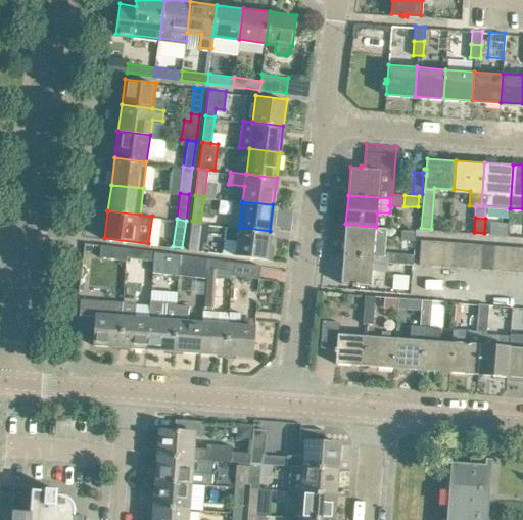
[(197,249),(200,222),(192,221),(188,248),(197,249)]
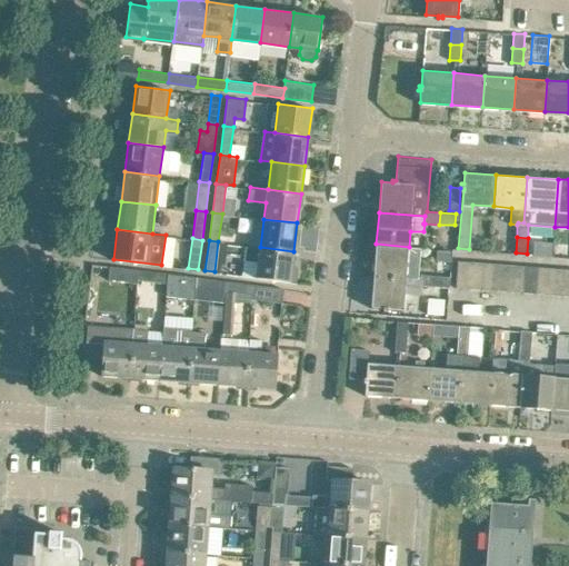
[(420,247),(409,247),(376,244),(373,275),(418,278),(418,285),(420,285),(432,286),(433,275),(419,274),(420,247)]
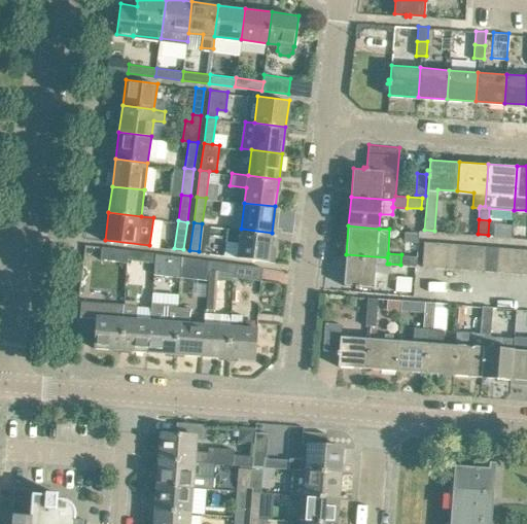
[(276,248),(273,243),(271,242),(272,233),(241,229),(227,226),(225,240),(239,241),(237,256),(274,262),(276,248)]
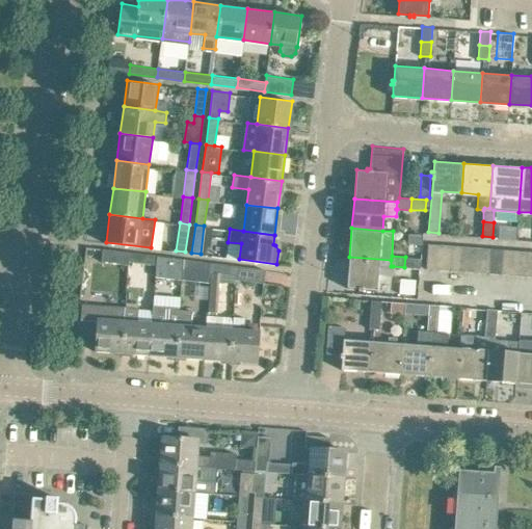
[(439,268),(441,243),(428,242),(426,267),(439,268)]
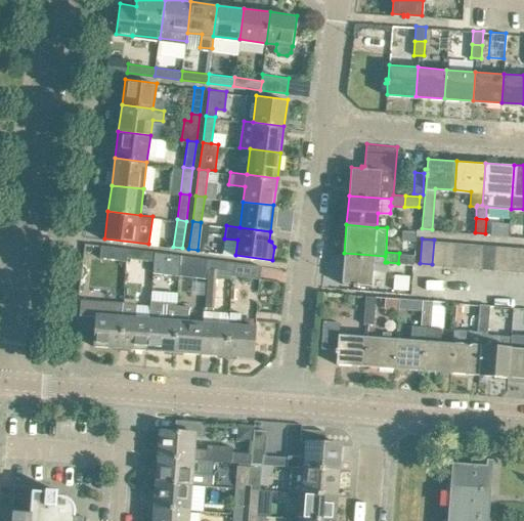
[(444,265),(446,241),(434,240),(432,264),(444,265)]
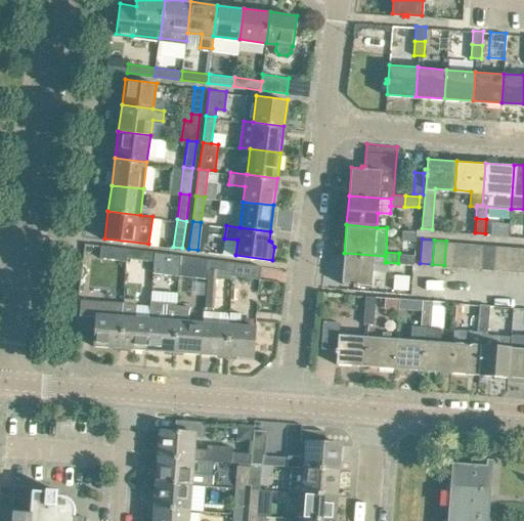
[(456,266),(459,242),(446,241),(444,265),(456,266)]
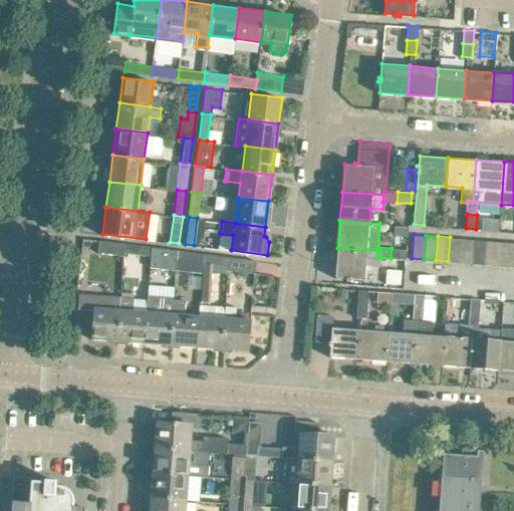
[(460,262),(462,238),(450,237),(448,261),(460,262)]
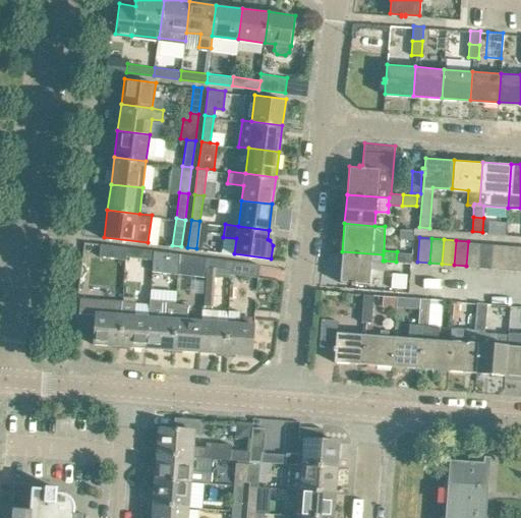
[(478,266),(480,242),(468,241),(466,266),(478,266)]
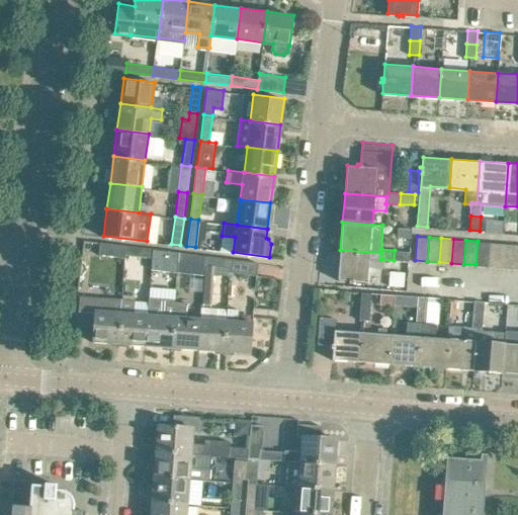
[(126,253),(127,245),(100,241),(99,252),(125,255),(126,253)]
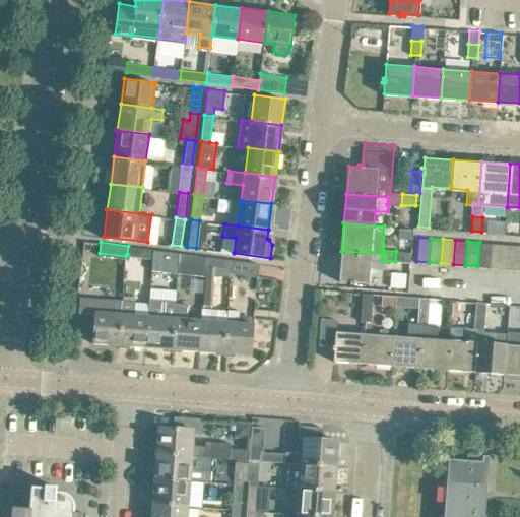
[(490,266),(492,243),(479,242),(477,265),(490,266)]
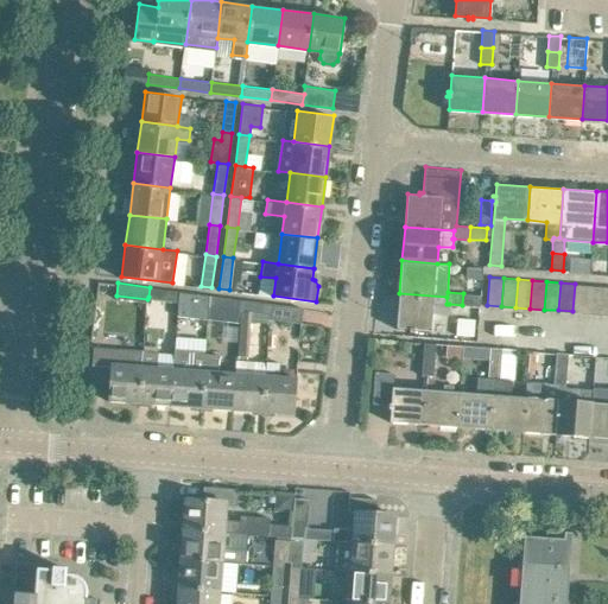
[(587,312),(589,284),(575,284),(572,311),(587,312)]
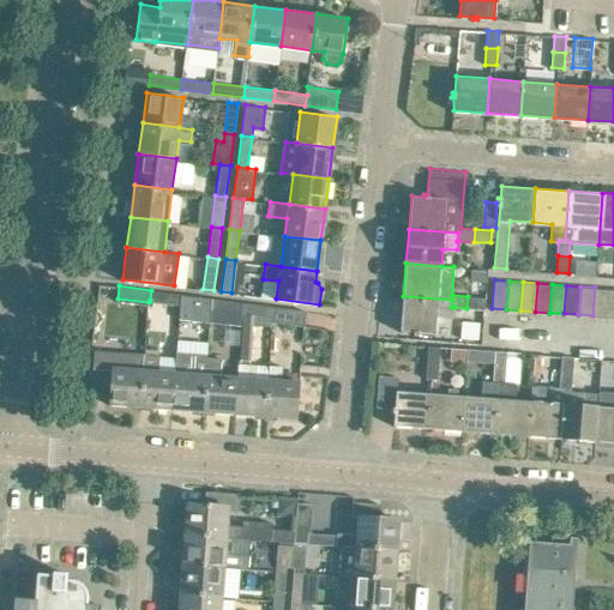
[(607,316),(609,288),(595,287),(593,315),(607,316)]
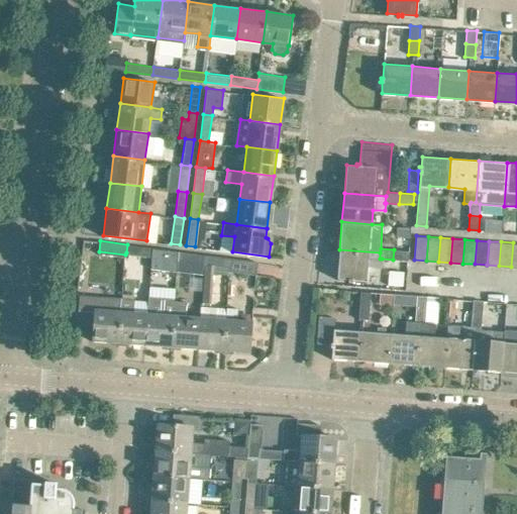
[(152,255),(153,247),(127,244),(126,252),(152,255)]
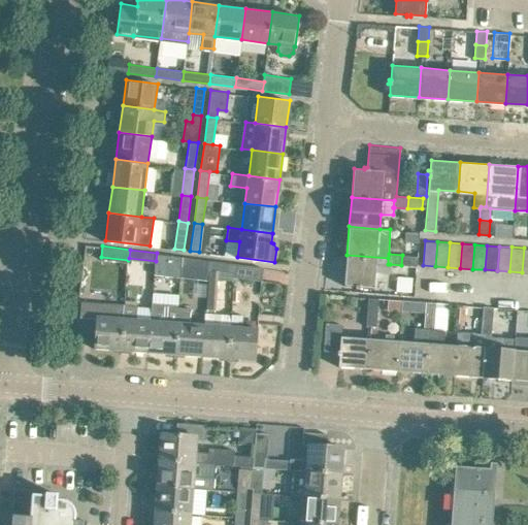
[(182,264),(183,256),(157,253),(156,261),(154,272),(179,275),(182,264)]
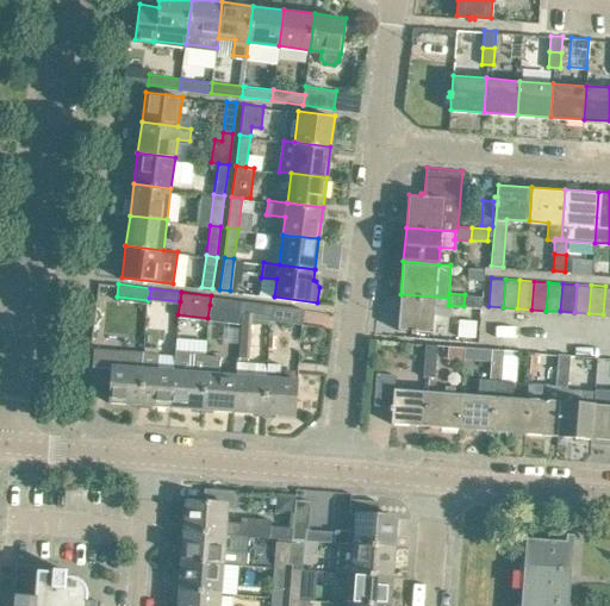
[(450,316),(450,305),(448,305),(448,298),(400,294),(398,329),(410,329),(410,331),(416,332),(416,330),(435,331),(436,314),(450,316)]
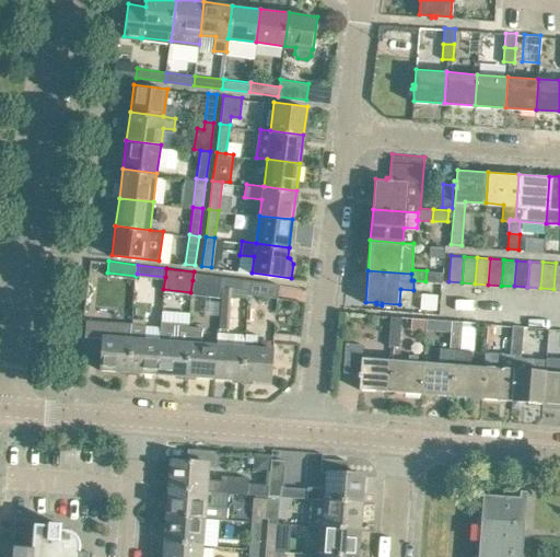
[(443,271),(427,270),(426,281),(442,281),(443,271)]
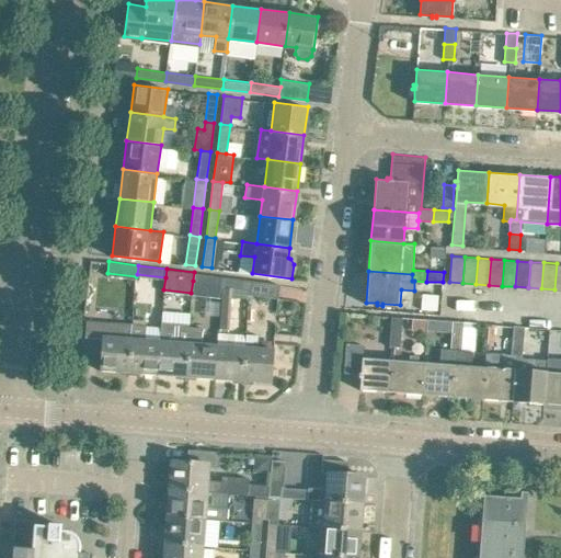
[(222,285),(224,276),(194,272),(193,281),(222,285)]
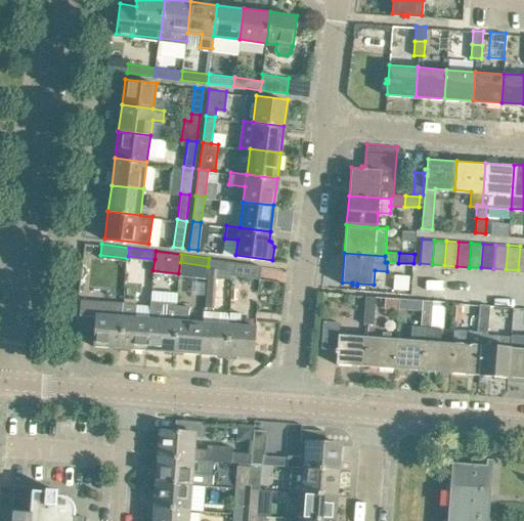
[(216,267),(233,269),(234,261),(209,258),(208,266),(205,305),(214,305),(216,267)]
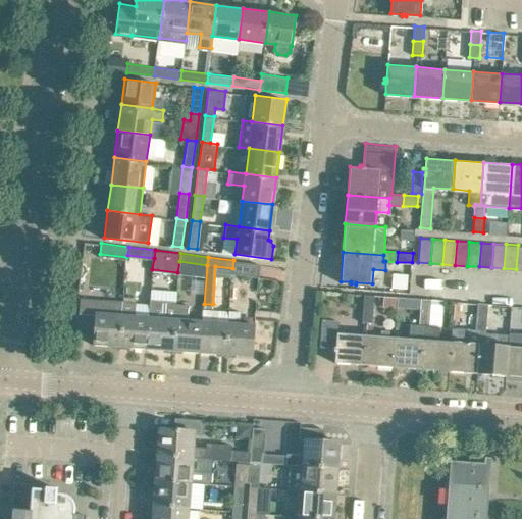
[(260,263),(233,260),(232,268),(232,272),(259,276),(260,263)]
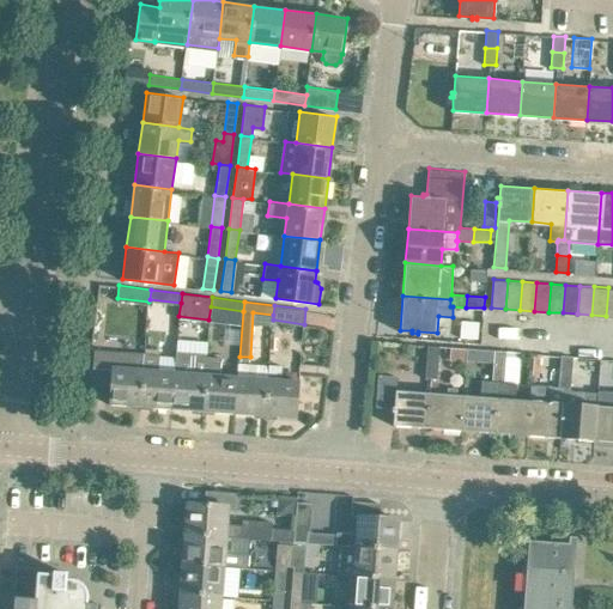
[(461,320),(460,338),(478,339),(479,321),(461,320)]
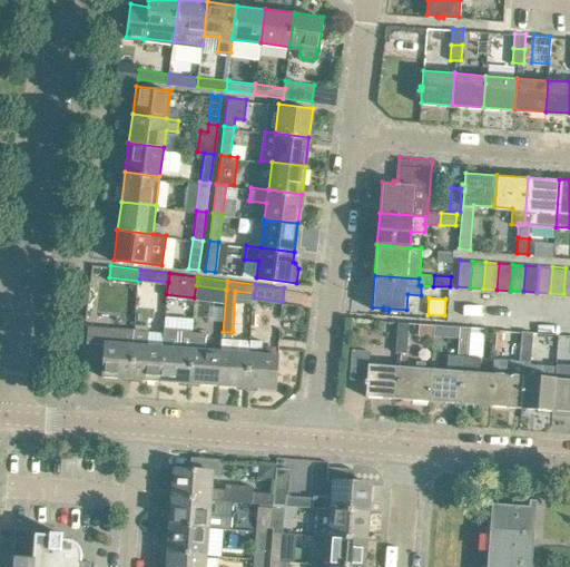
[(397,321),(395,335),(408,336),(409,321),(397,321)]
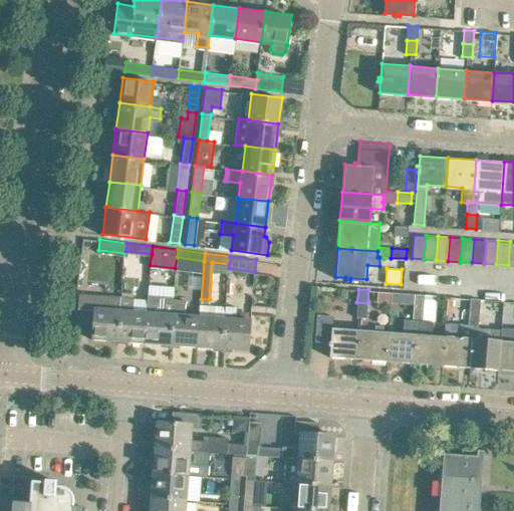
[(391,302),(392,291),(377,290),(376,301),(391,302)]
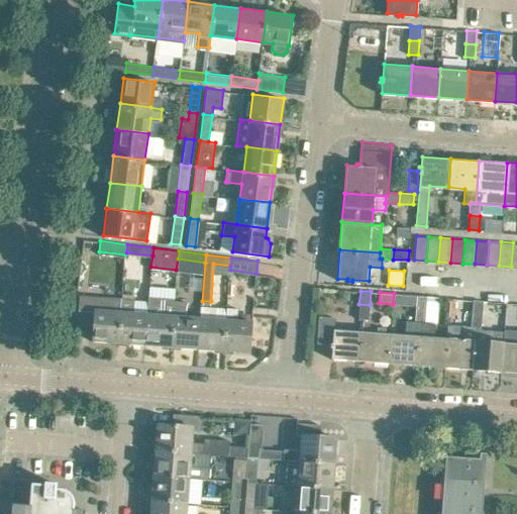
[(118,341),(121,311),(122,298),(79,295),(77,325),(93,326),(92,339),(118,341)]
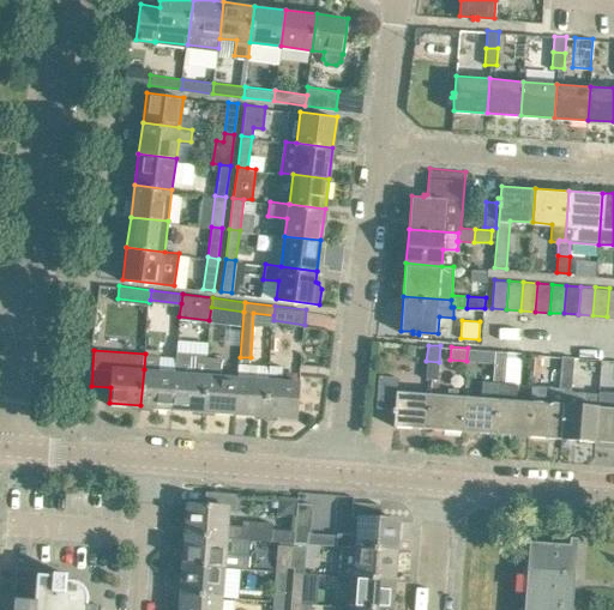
[(494,350),(493,366),(505,367),(506,350),(494,350)]
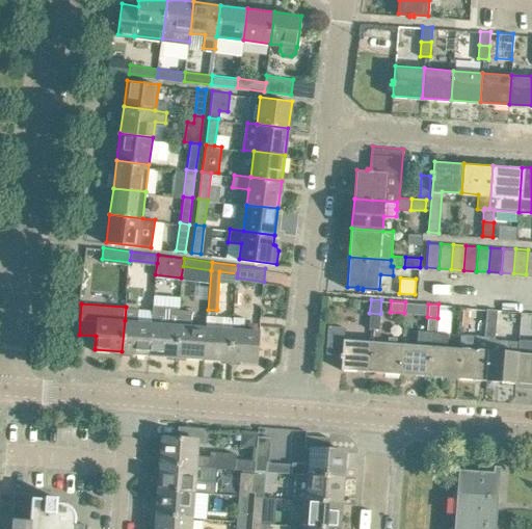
[(150,353),(152,322),(137,320),(138,308),(126,307),(125,320),(122,351),(150,353)]
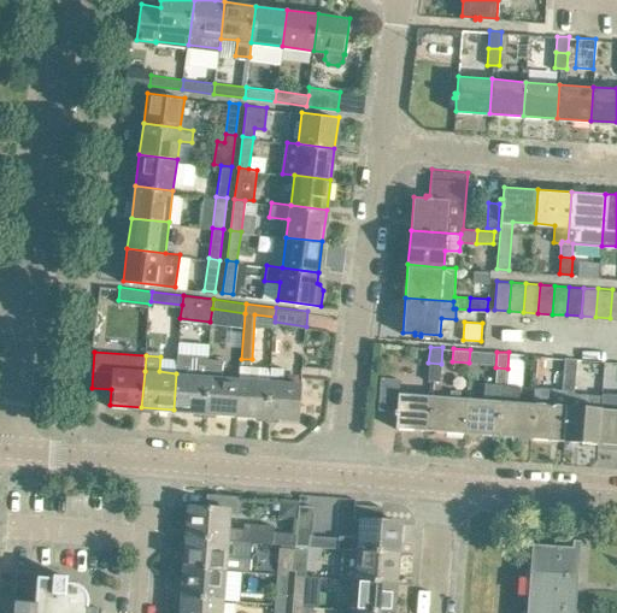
[(205,412),(209,358),(177,355),(176,373),(174,410),(205,412)]
